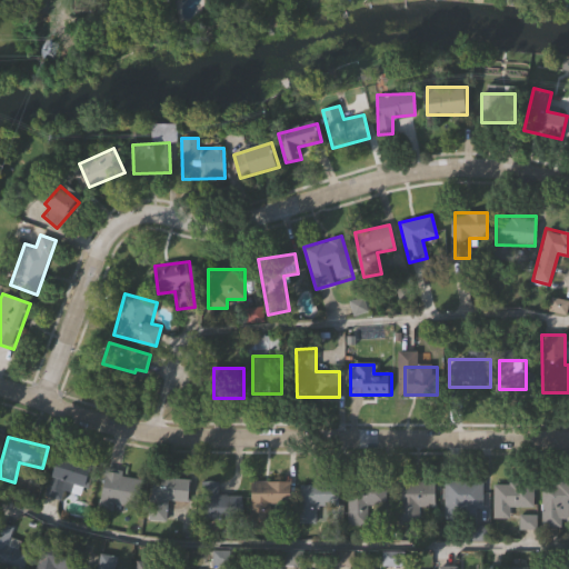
[(95,463),(83,496),(65,489),(61,500),(45,493),(58,451),(95,463)]
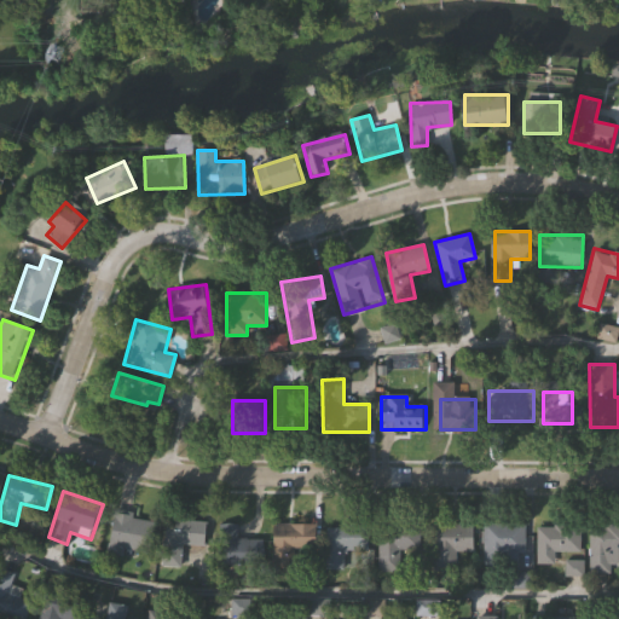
[(155,518),(150,555),(109,551),(113,513),(155,518)]
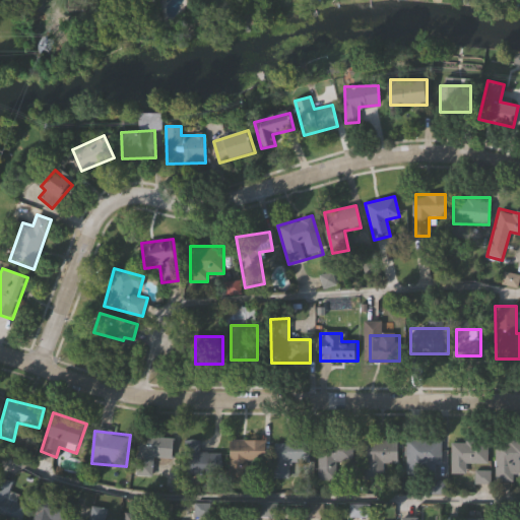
[(154,456),(153,471),(137,470),(139,435),(173,437),(172,457),(154,456)]
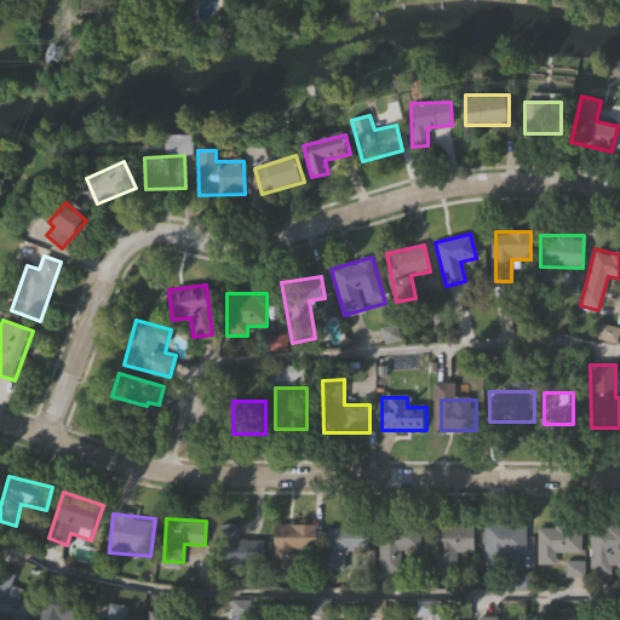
[(423,569),(380,567),(383,522),(425,524),(423,569)]
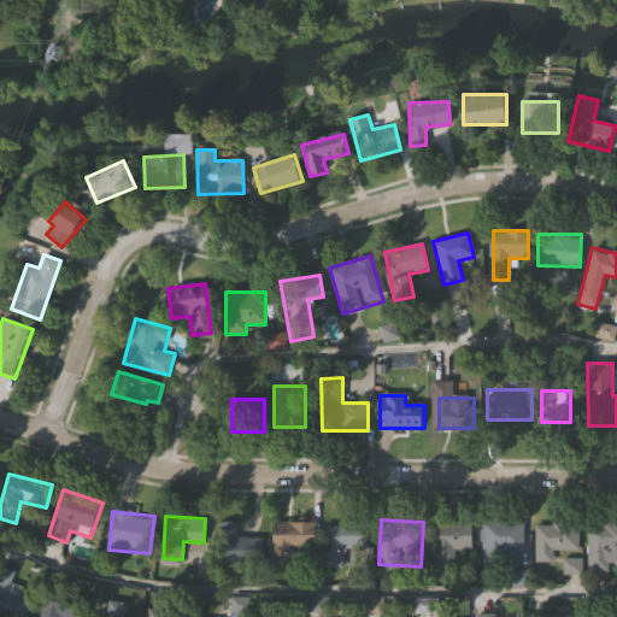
[(271,521),(315,521),(315,546),(293,546),(293,568),(271,568),(271,521)]
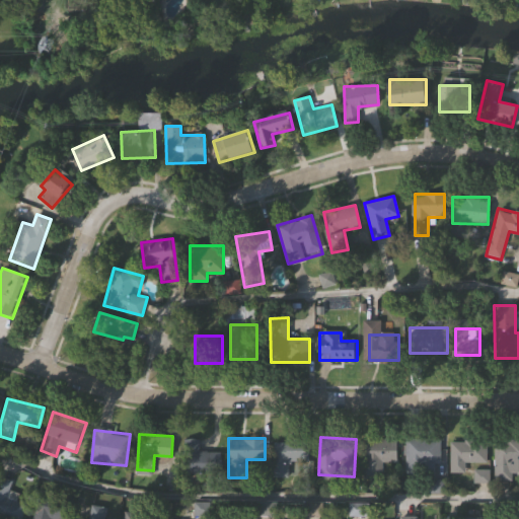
[(396,461),(384,461),(383,478),(360,477),(361,438),(397,439),(396,461)]
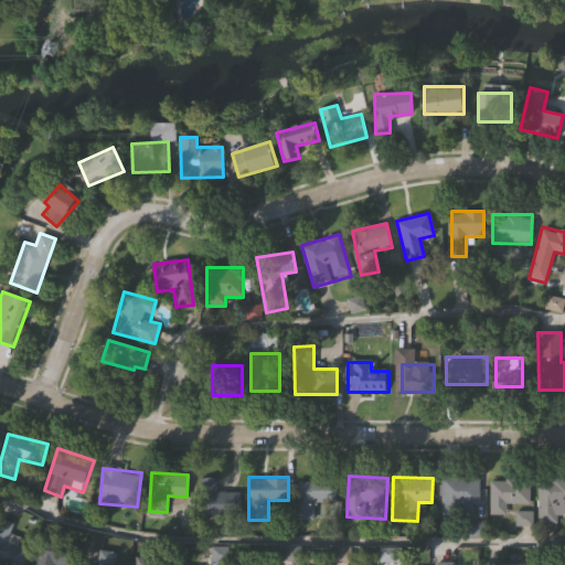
[(441,513),(441,477),(478,477),(478,513),(441,513)]
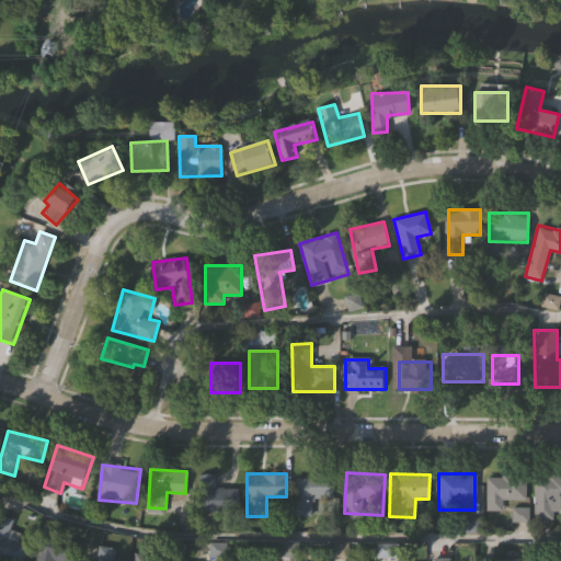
[(534,473),(560,473),(560,507),(557,507),(557,518),(534,518),(534,473)]
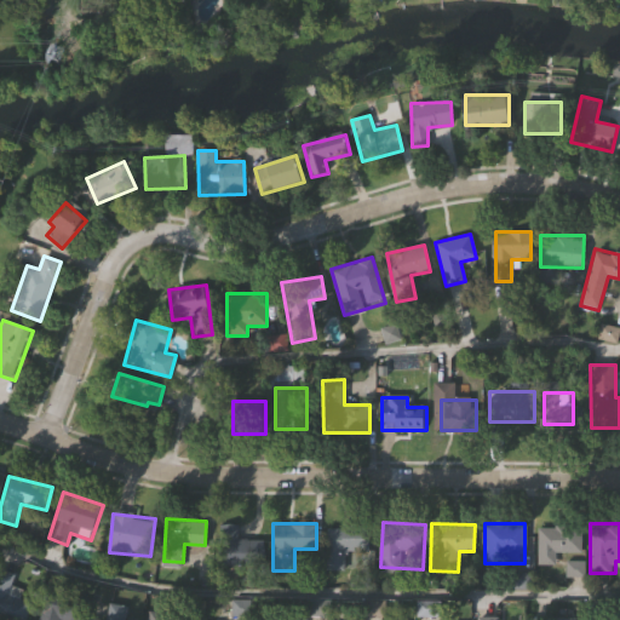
[(326,569),(327,524),(369,524),(369,552),(345,551),(345,569),(326,569)]
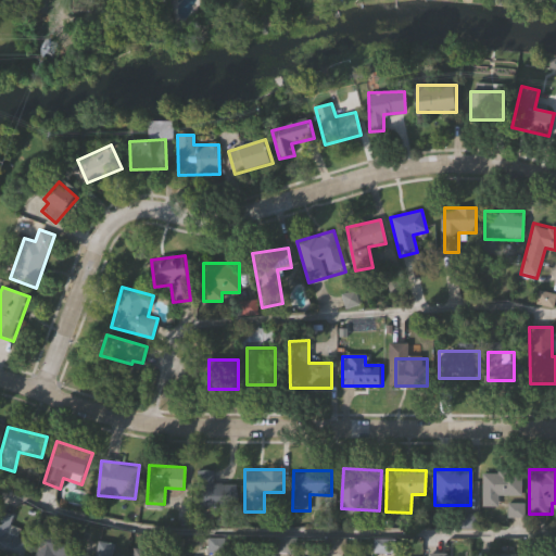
[(520,495),(494,495),(494,505),(481,505),(481,472),(520,472),(520,495)]
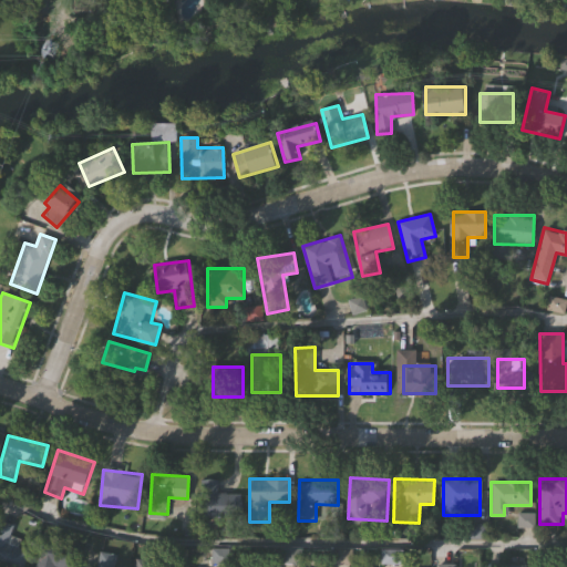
[(205,493),(244,493),(244,517),(205,517),(205,493)]
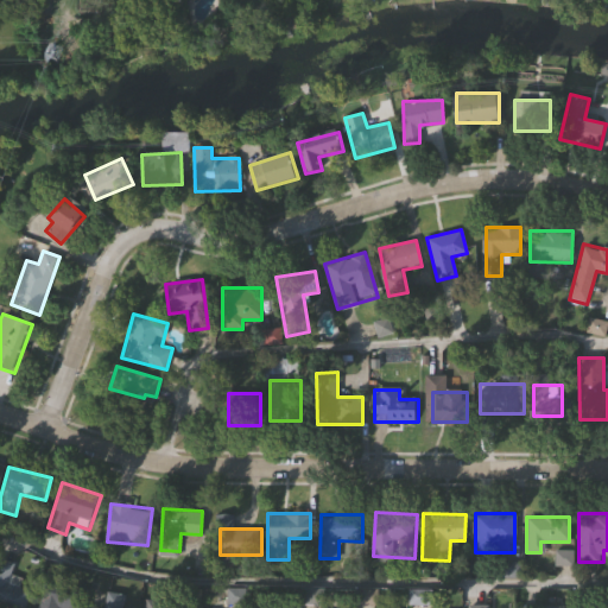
[(30,590),(23,607),(8,607),(0,605),(0,557),(14,563),(11,574),(23,578),(19,587),(30,590)]
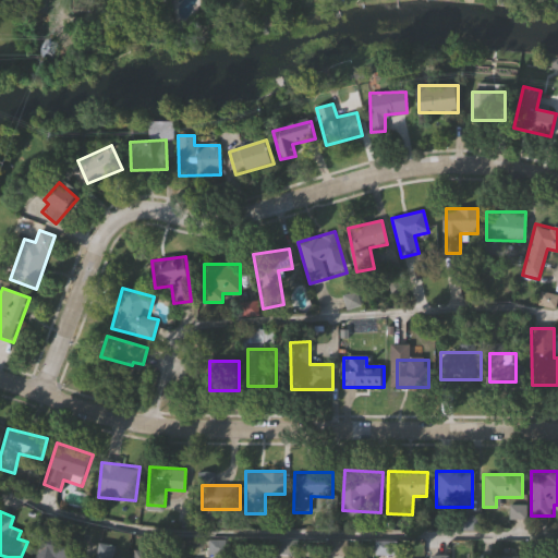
[(51,557),(36,557),(43,532),(76,540),(72,557),(57,557),(52,557),(51,557)]
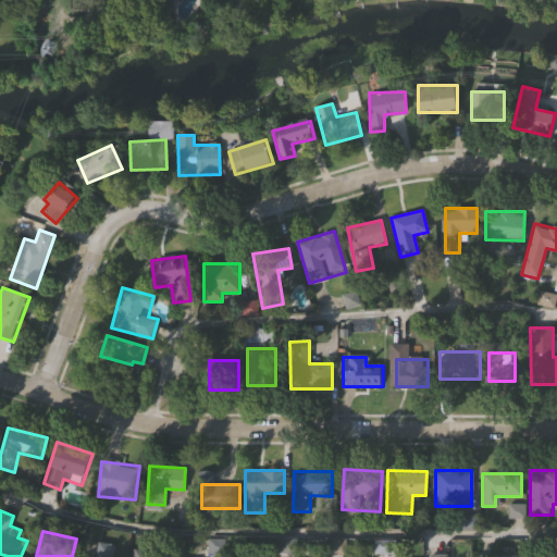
[(95,556),(98,542),(114,544),(112,556),(95,556)]
